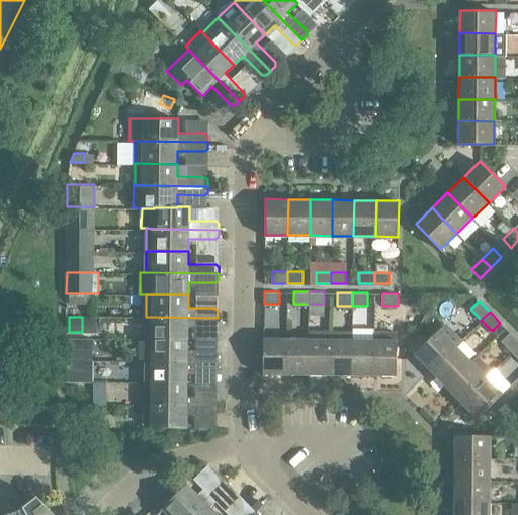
[(146,317),(145,338),(152,338),(187,338),(188,326),(214,326),(218,323),(218,318),(146,317)]
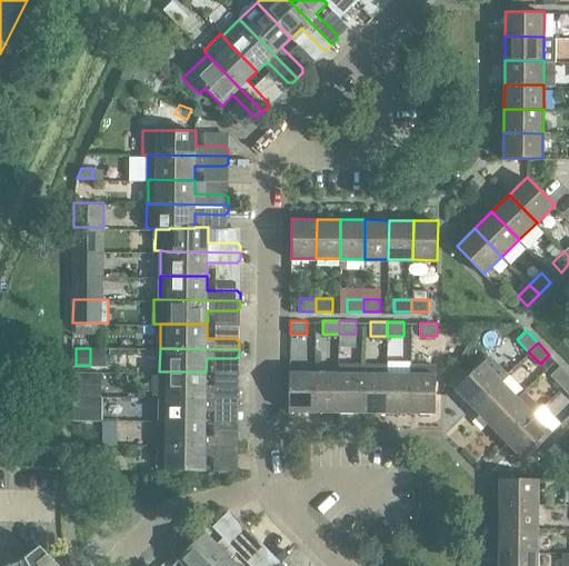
[(455,388),(472,406),(500,379),(507,373),(490,355),(455,388)]
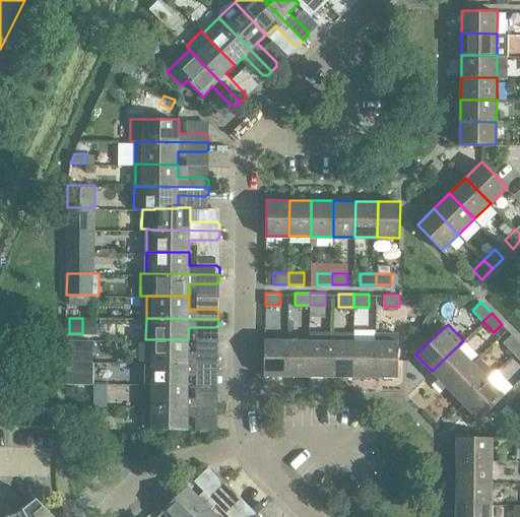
[(352,376),(375,377),(376,340),(375,340),(375,332),(375,330),(353,330),(353,332),(352,376)]
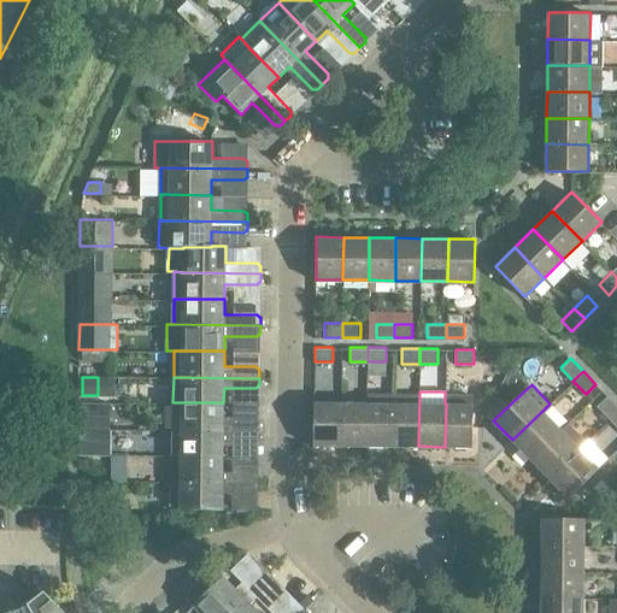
[(366,446),(393,446),(393,394),(368,394),(366,404),(366,446)]
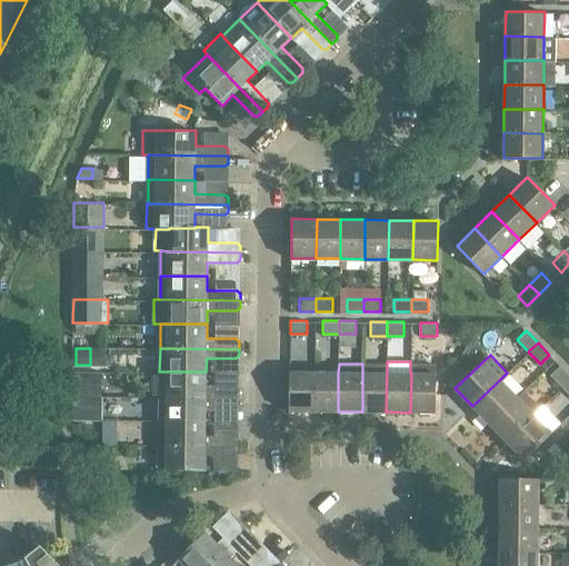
[(362,411),(386,411),(387,364),(362,364),(362,411)]
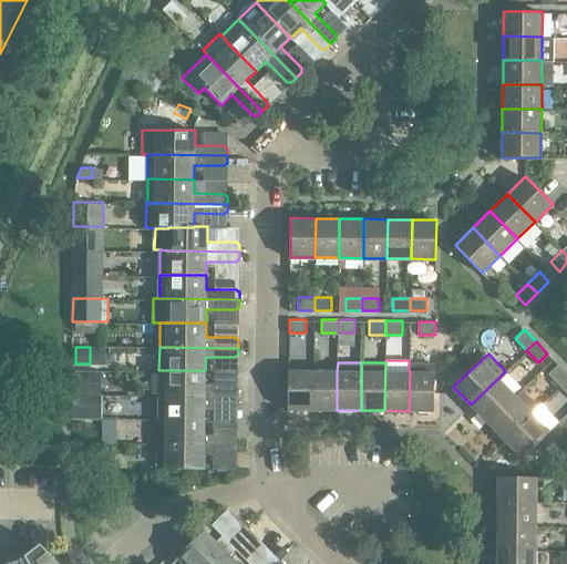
[(410,371),(409,411),(434,411),(434,363),(409,362),(409,371),(410,371)]
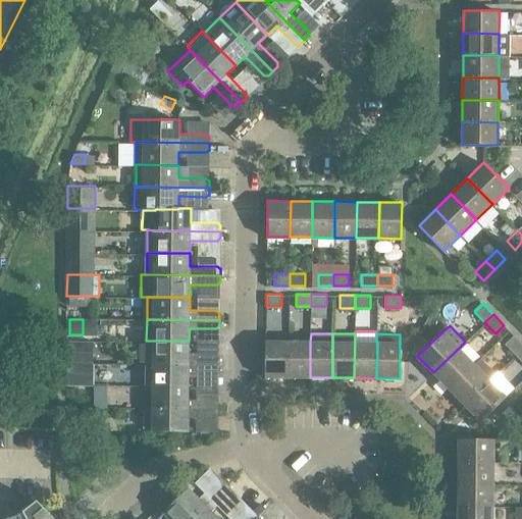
[(505,343),(516,354),(521,348),(521,343),(514,334),(505,343)]
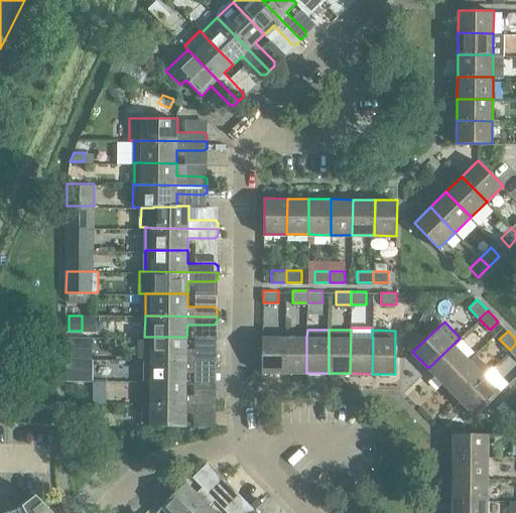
[(66,357),(92,358),(92,357),(80,357),(80,337),(93,337),(93,336),(67,336),(66,357)]
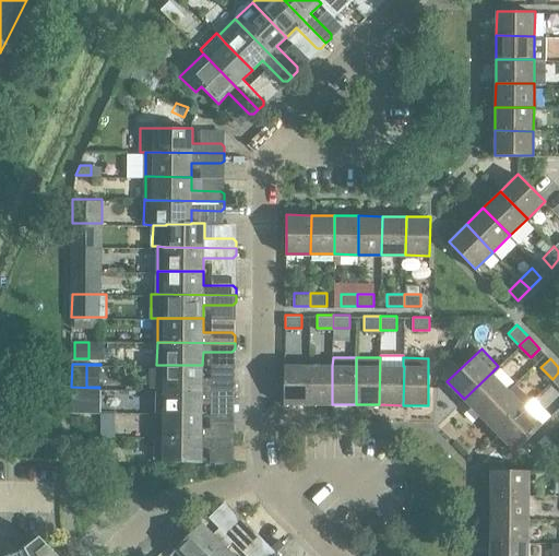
[(156,365),(156,389),(235,390),(235,382),(232,379),(202,379),(202,365),(164,365),(156,365)]
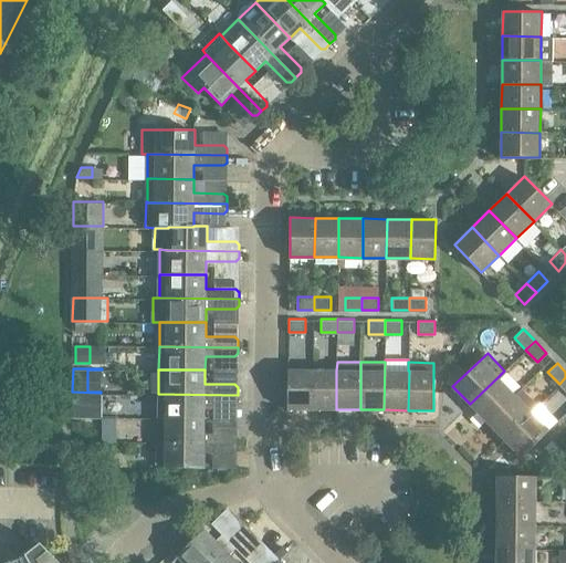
[(287,408),(312,409),(313,369),(287,369),(287,408)]
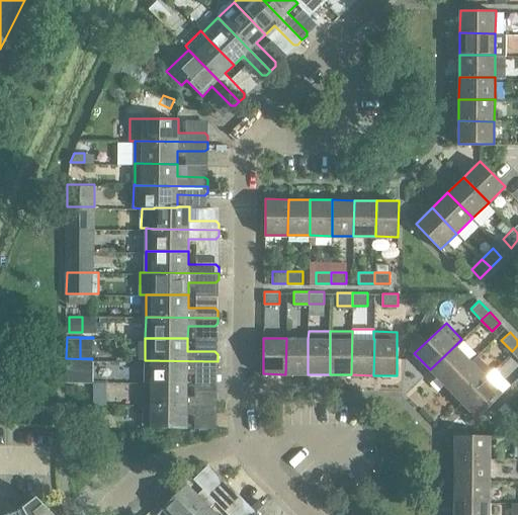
[(285,374),(308,374),(308,339),(286,338),(285,374)]
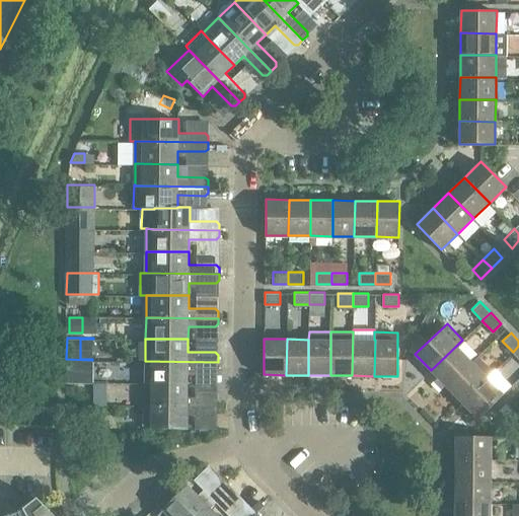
[(431,370),(446,386),(471,361),(456,346),(431,370)]
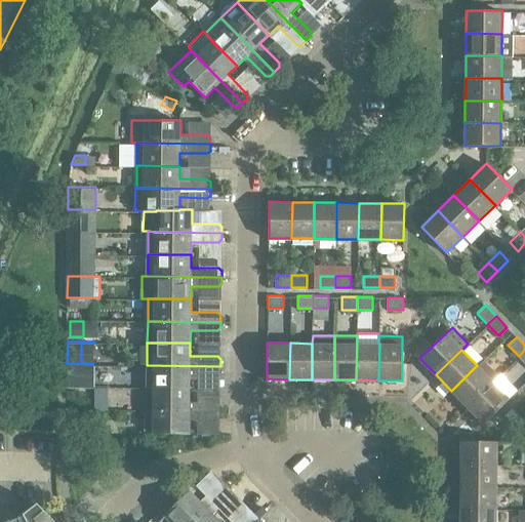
[(451,391),(467,407),(499,375),(484,359),(477,365),(451,391)]
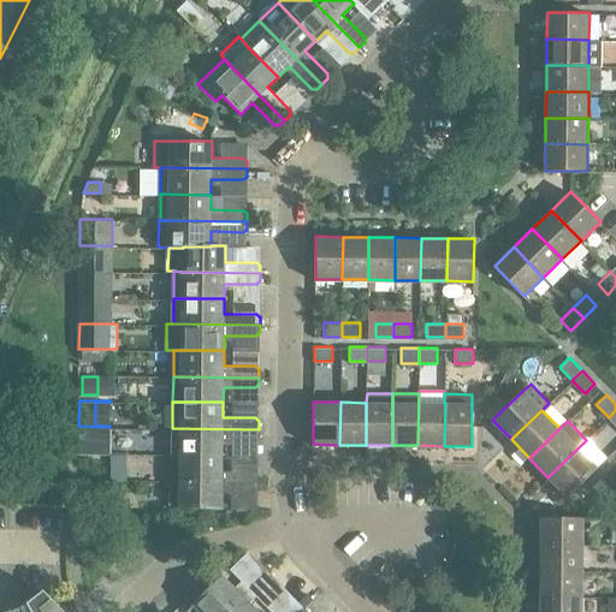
[(110,427),(78,426),(78,452),(110,453),(110,451),(95,451),(95,427),(110,427)]
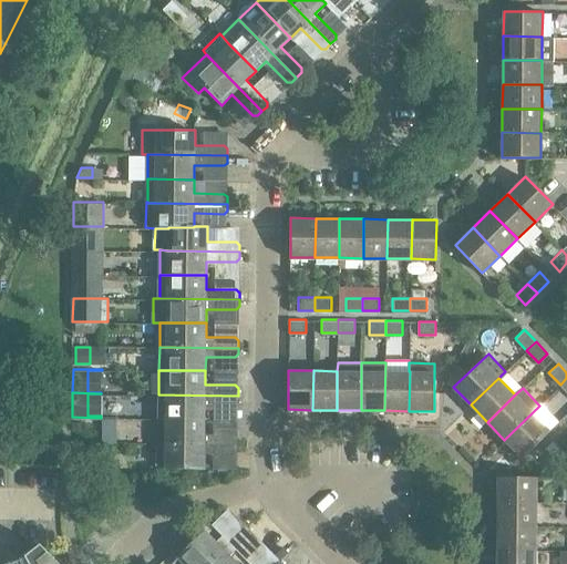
[(158,418),(166,418),(205,419),(205,404),(235,404),(238,401),(238,396),(158,395),(158,418)]
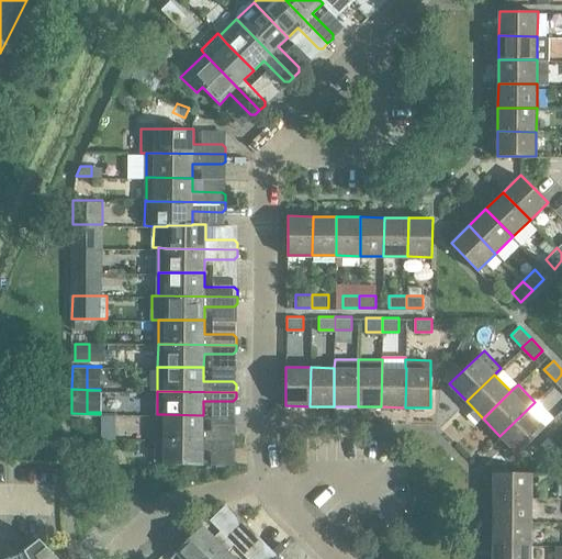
[(535,402),(499,436),(517,454),(551,420),(535,402)]
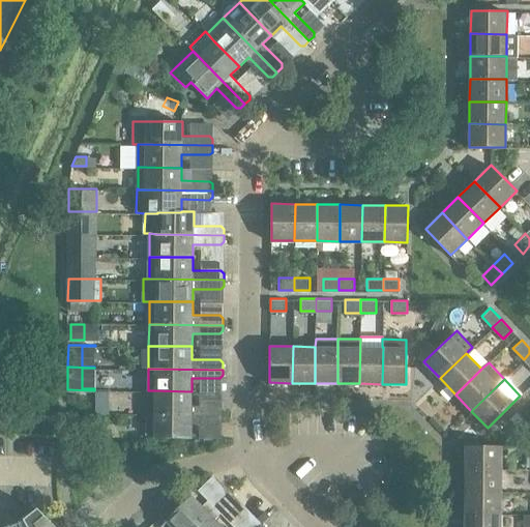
[(155,390),(155,413),(222,414),(222,407),(219,405),(192,404),(192,391),(155,390)]
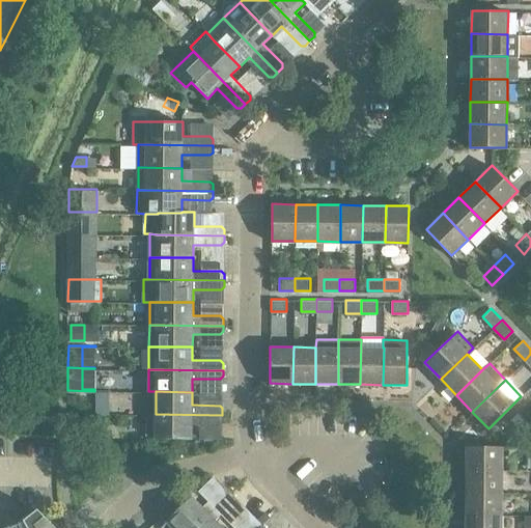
[(222,415),(156,414),(147,414),(146,438),(192,438),(192,423),(219,424),(222,421),(222,415)]
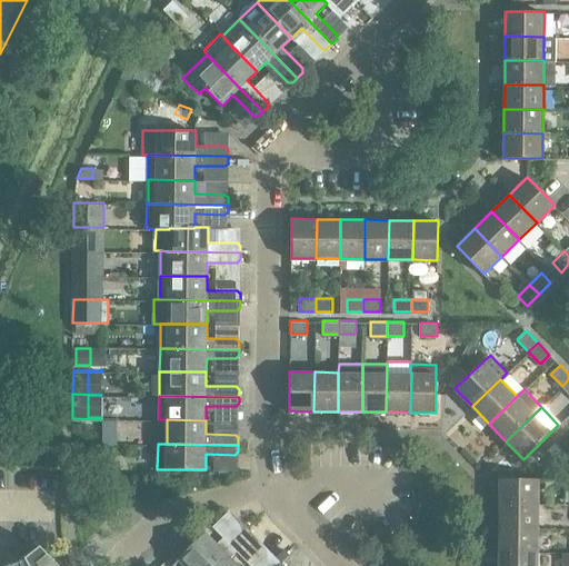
[(499,477),(499,503),(538,503),(539,478),(499,477)]
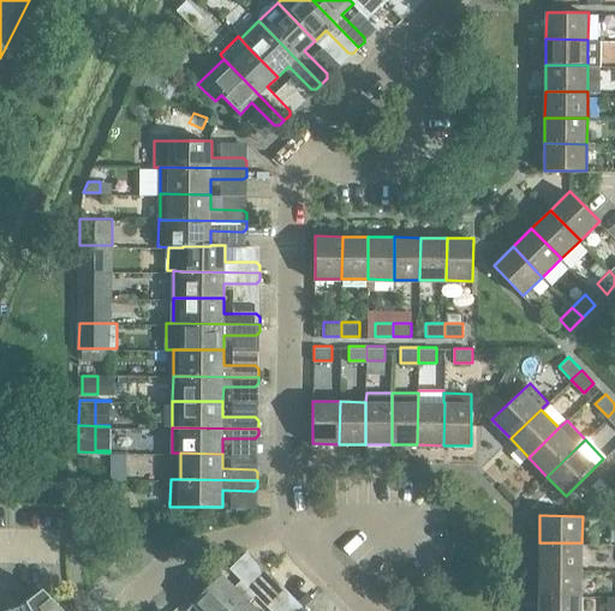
[(539,543),(539,569),(581,569),(581,543),(539,543)]
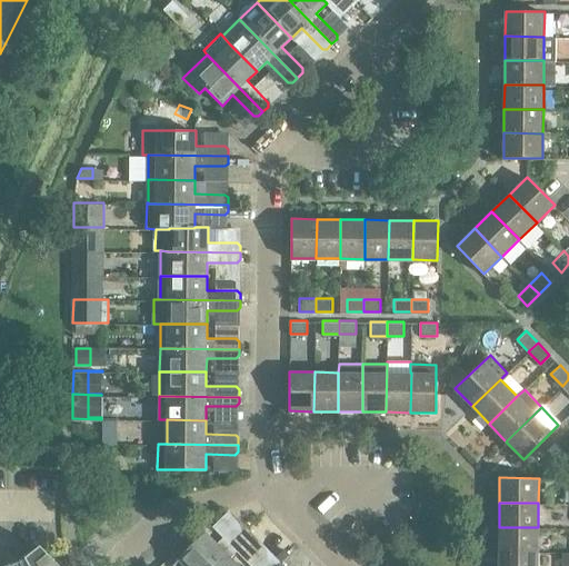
[(172,564),(173,565),(206,565),(247,526),(242,522),(238,522),(217,543),(206,532),(172,564)]
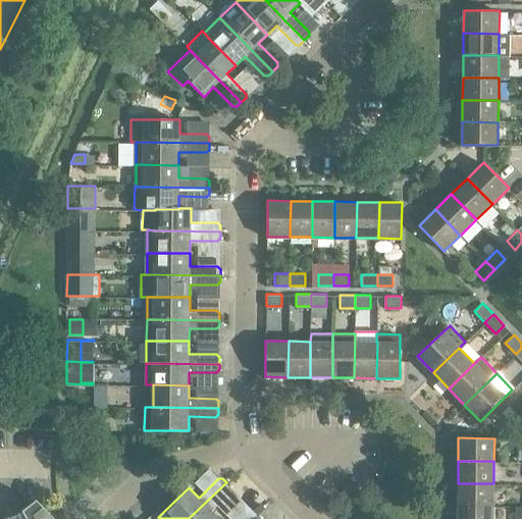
[(220,518),(211,510),(231,491),(231,487),(226,482),(189,518),(220,518)]
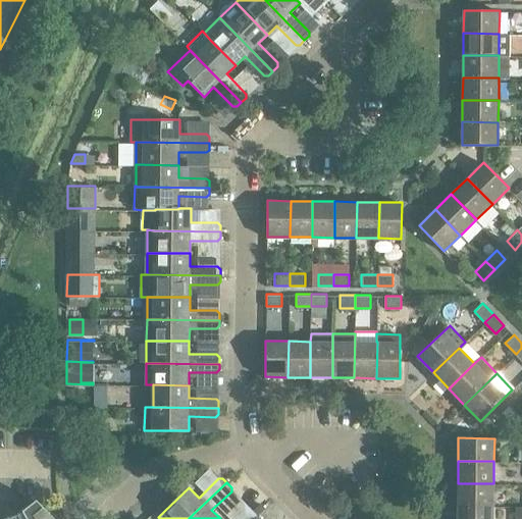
[(458,483),(458,505),(493,506),(493,483),(458,483)]
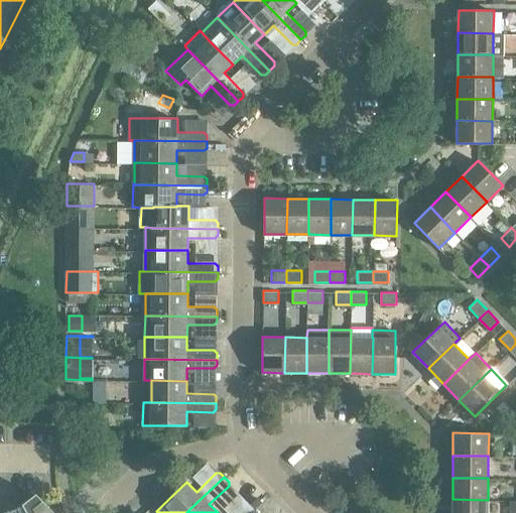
[(56,512),(37,493),(23,503),(24,504),(29,500),(38,512),(37,512),(56,512)]
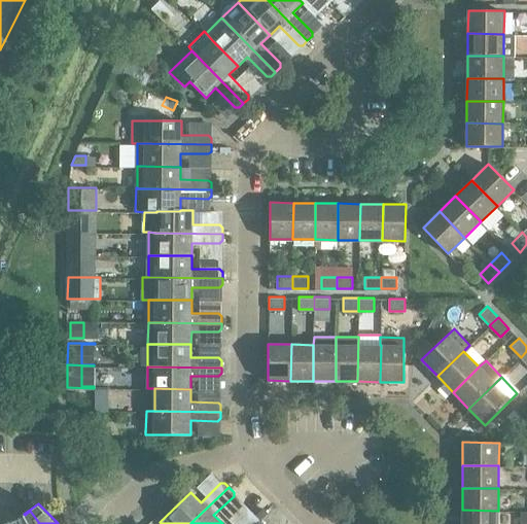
[(255,515),(259,519),(268,512),(264,507),(255,515)]
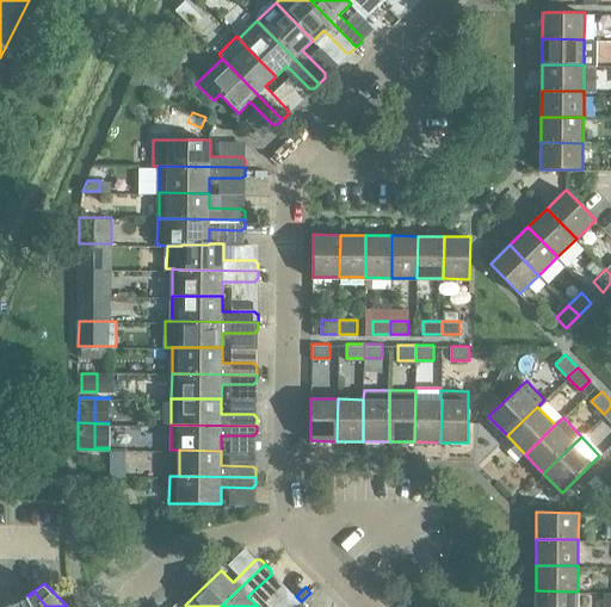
[(536,590),(535,606),(576,606),(578,592),(536,590)]
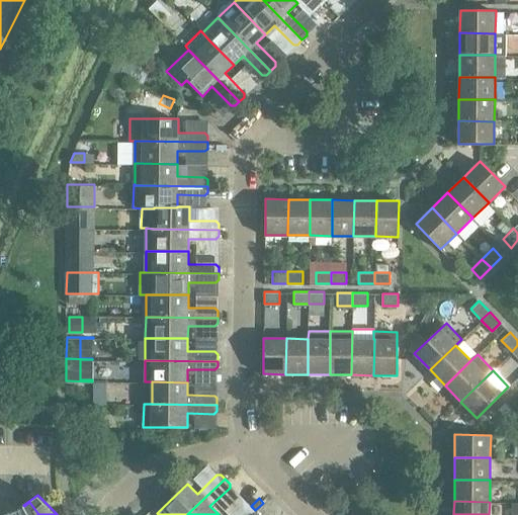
[(250,514),(255,510),(251,506),(247,505),(237,514),(250,514)]
